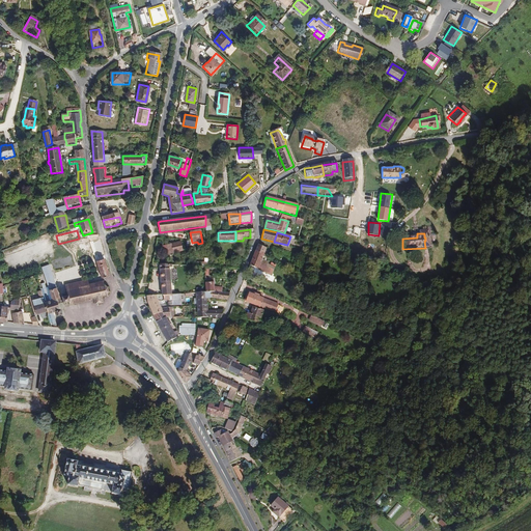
[(87,238),(89,246),(101,244),(99,235),(87,238)]
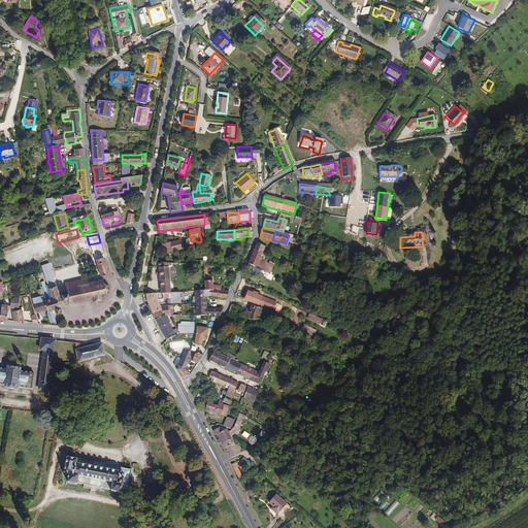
[(179,241),(162,245),(163,254),(182,251),(180,245),(179,241)]
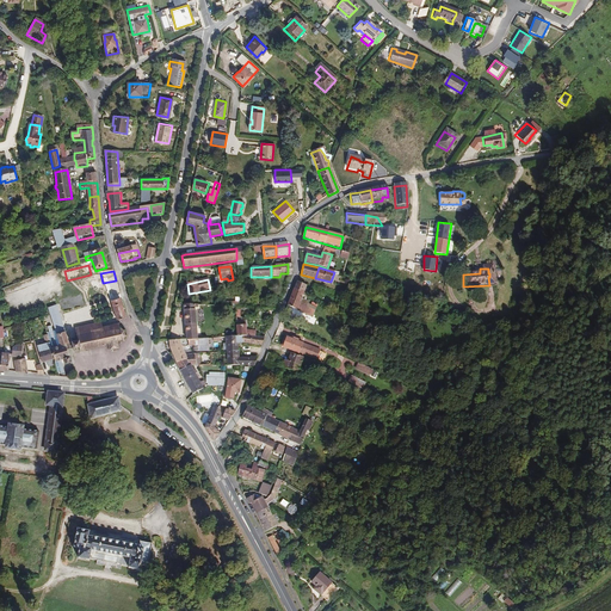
[(117,287),(116,281),(103,283),(106,298),(119,295),(117,287)]
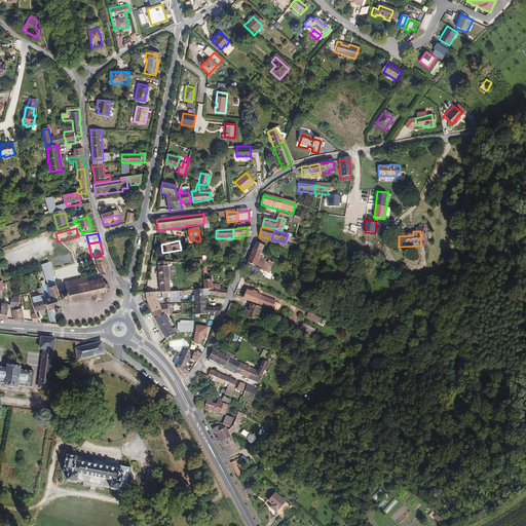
[(254,249),(262,253),(265,247),(257,241),(254,249)]
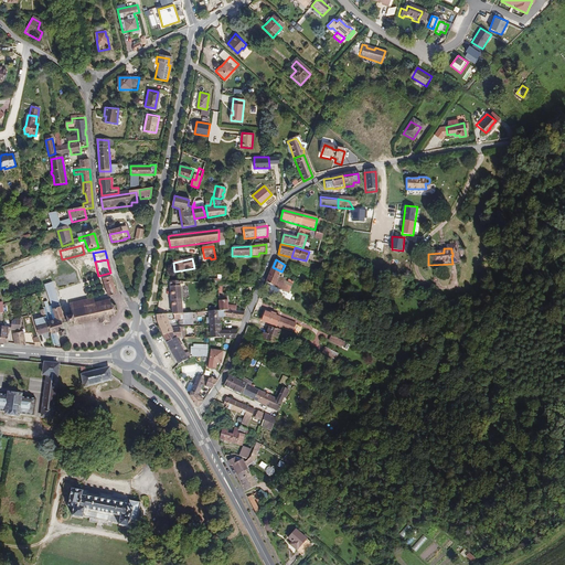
[(273,267),(266,283),(288,294),(292,286),(286,283),(287,278),(280,275),(281,272),(273,267)]
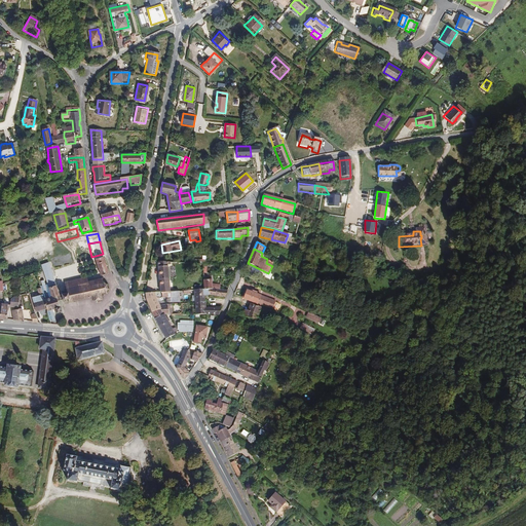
[(52,269),(73,264),(71,255),(50,260),(52,269)]
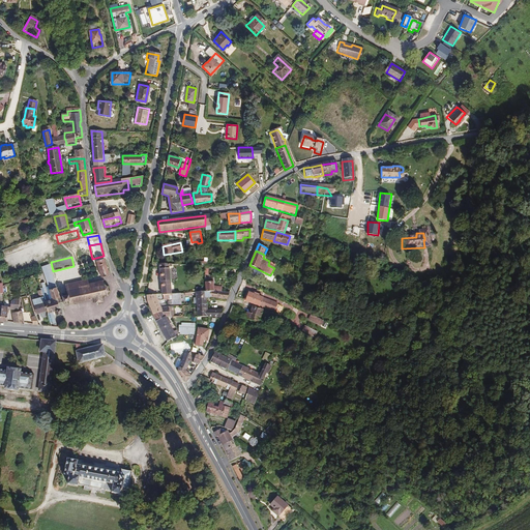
[(209,267),(208,259),(204,259),(204,263),(198,263),(198,266),(204,267),(209,267)]
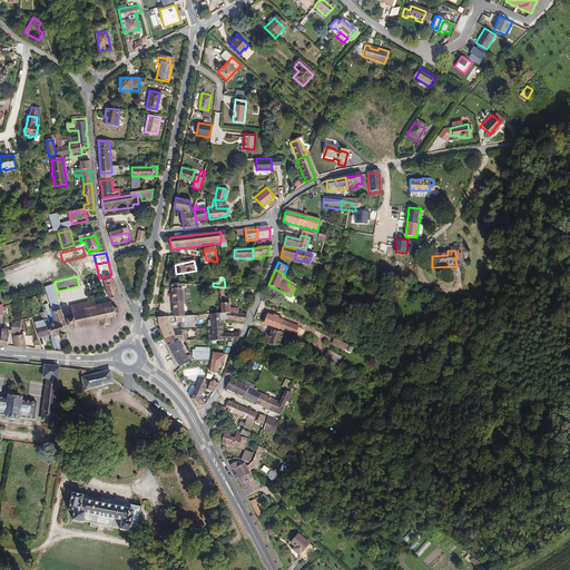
[(112,282),(104,283),(109,301),(110,301),(117,298),(112,282)]
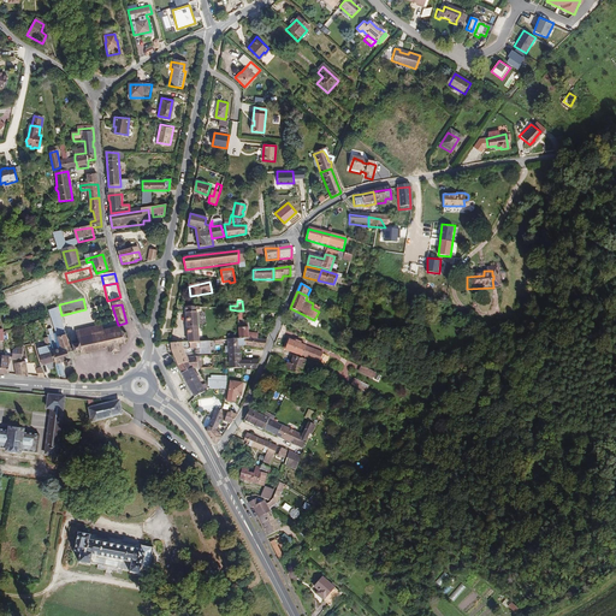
[(193,308),(185,308),(188,342),(199,342),(196,308),(193,308)]
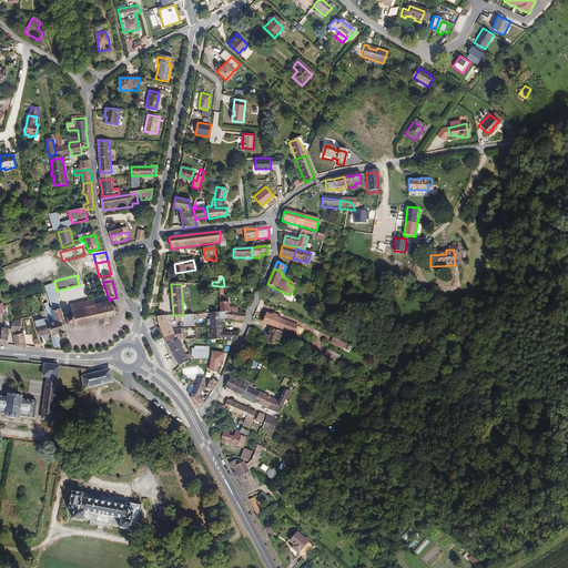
[(50,334),(53,346),(56,346),(57,348),(60,347),(57,334),(60,334),(61,338),(66,336),(62,326),(60,322),(62,320),(60,307),(58,310),(57,306),(58,306),(53,292),(49,293),(47,294),(51,307),(49,308),(47,304),(43,304),(46,310),(43,310),(43,311),(46,320),(47,324),(50,334)]
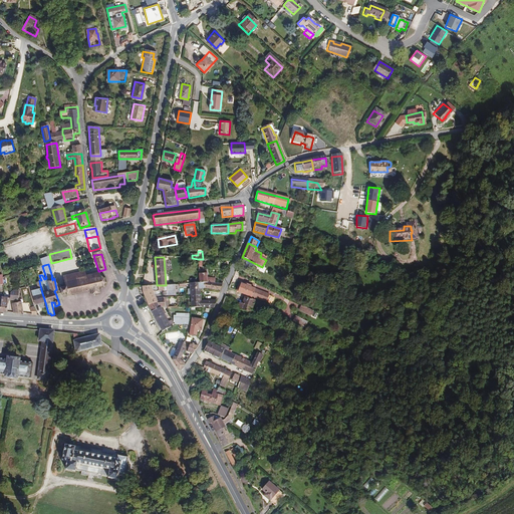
[(206,269),(198,269),(199,282),(207,282),(214,283),(214,279),(206,277),(206,269)]
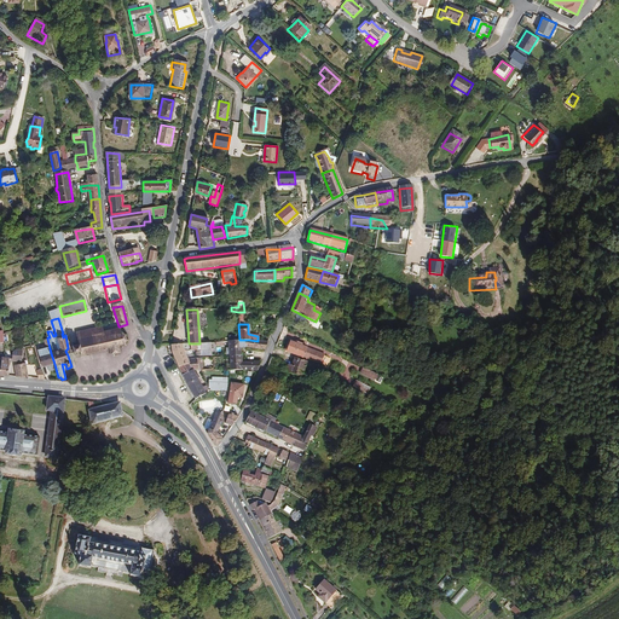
[(77,331),(79,340),(102,335),(102,333),(103,331),(102,327),(77,331)]
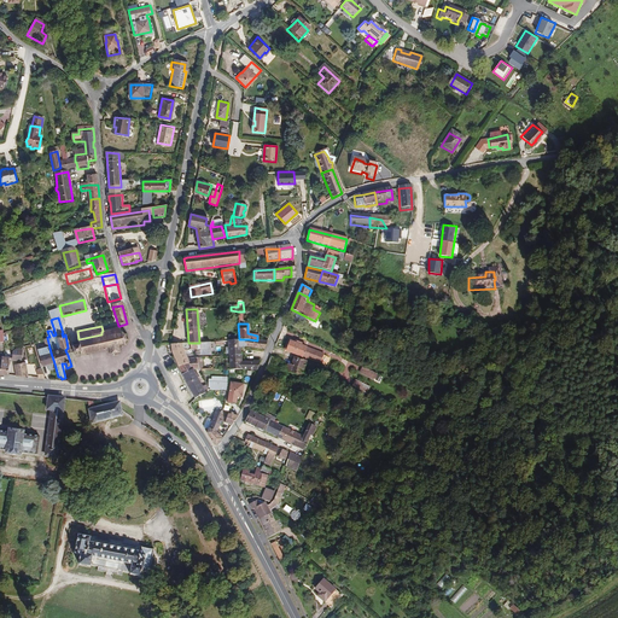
[(73,345),(74,351),(80,350),(81,354),(106,349),(108,348),(110,347),(111,353),(115,353),(120,351),(121,350),(120,344),(124,344),(126,342),(126,339),(126,337),(124,333),(122,332),(121,327),(103,331),(101,332),(101,334),(79,339),(79,343),(73,344),(73,345)]
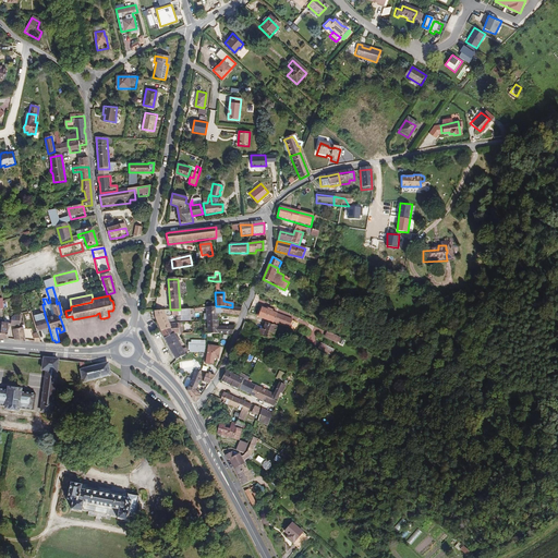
[(225,306),(216,306),(206,307),(206,319),(206,322),(217,320),(216,313),(216,311),(221,311),(221,313),(239,315),(241,310),(232,307),(225,306)]
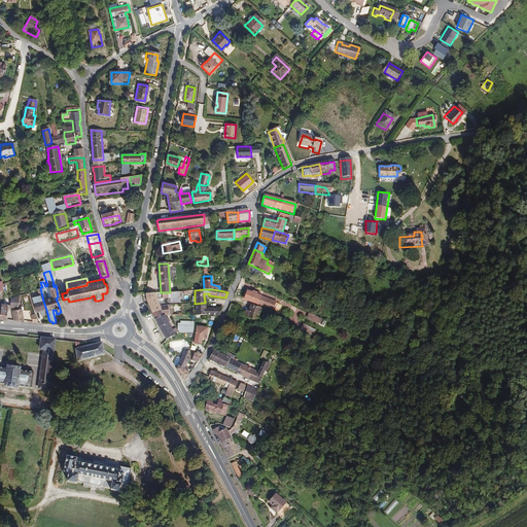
[(273,308),(274,304),(275,303),(245,290),(242,297),(261,306),(262,307),(264,306),(273,308)]
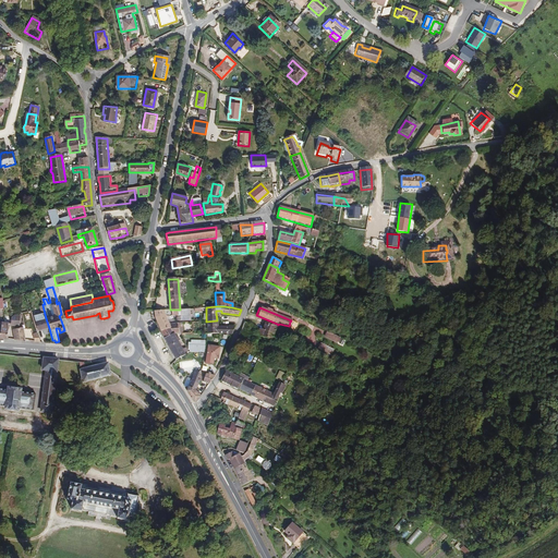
[(170,310),(155,312),(155,317),(158,325),(169,322),(166,315),(181,314),(180,310),(170,310)]
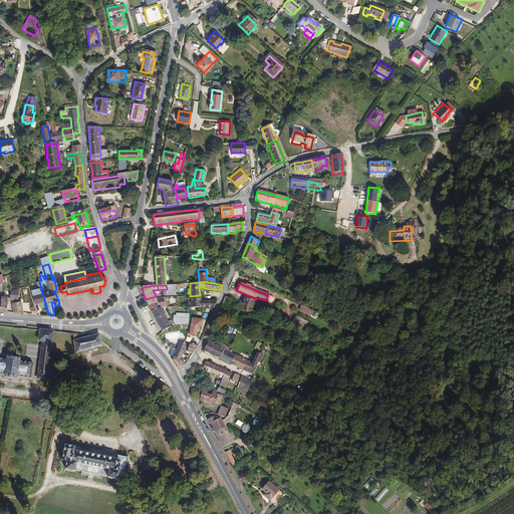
[(35,305),(45,302),(42,293),(38,294),(36,290),(31,291),(35,305)]
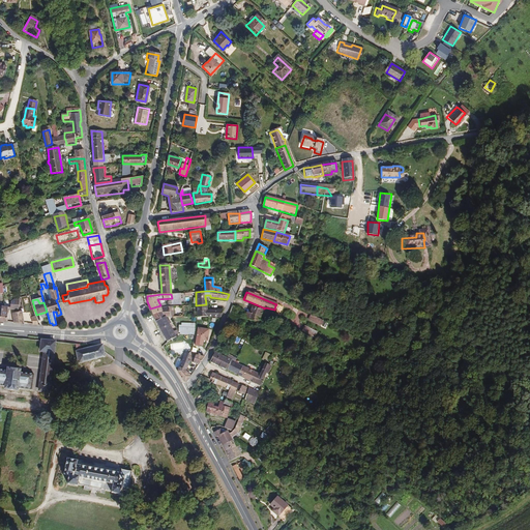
[(10,307),(8,307),(8,311),(9,311),(10,308),(10,310),(19,310),(19,300),(13,300),(10,302),(10,307)]
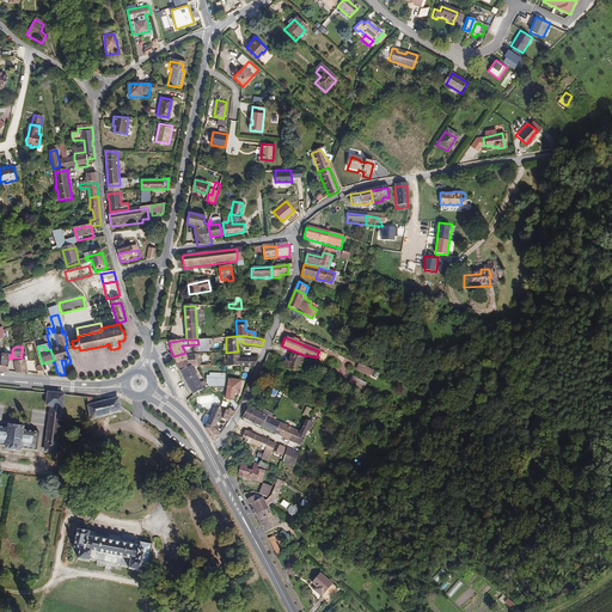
[(238,352),(226,353),(227,366),(255,367),(257,359),(238,359),(238,352)]
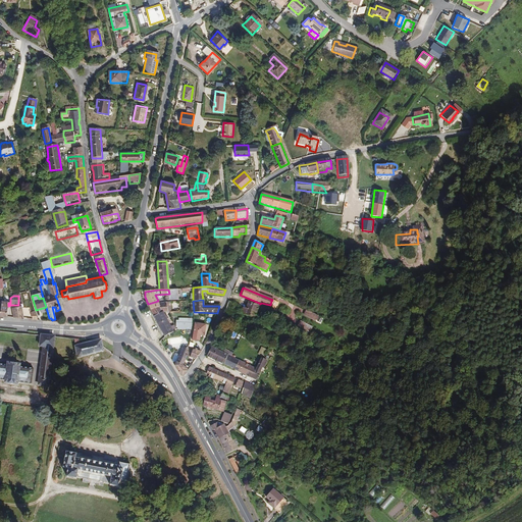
[(158,301),(148,304),(151,310),(156,308),(159,313),(162,312),(171,312),(170,302),(161,302),(159,304),(158,301)]
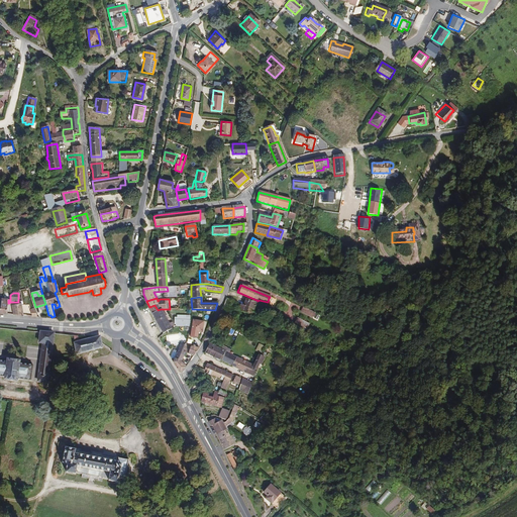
[(231,301),(227,299),(223,308),(226,310),(227,310),(231,301)]
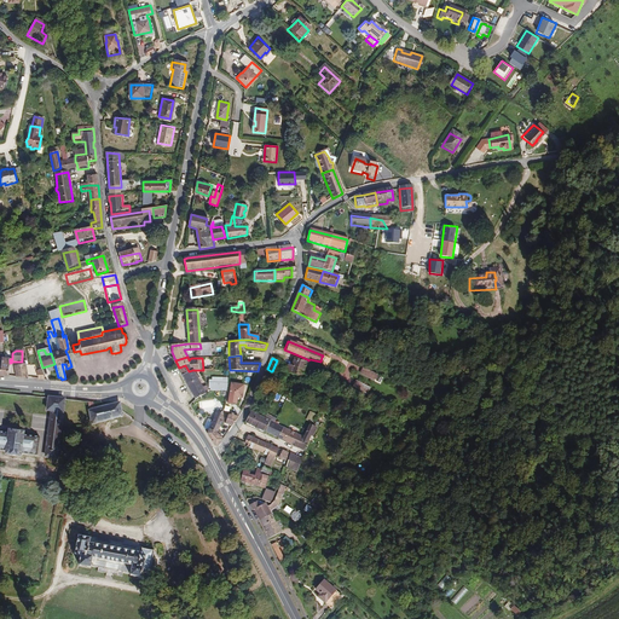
[(285,370),(300,376),(306,364),(306,363),(296,358),(293,365),(288,363),(288,365),(285,370)]
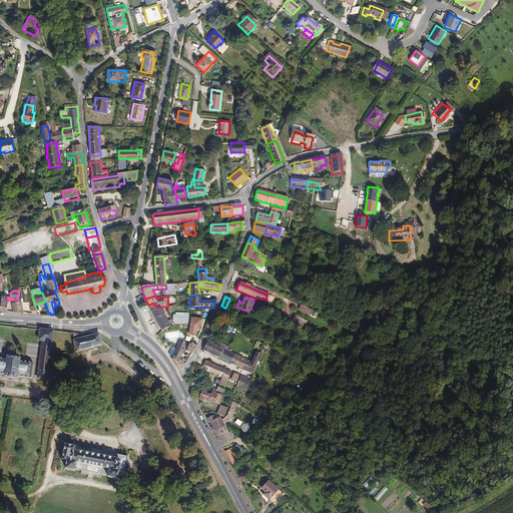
[(14,313),(24,314),(21,301),(11,303),(14,313)]
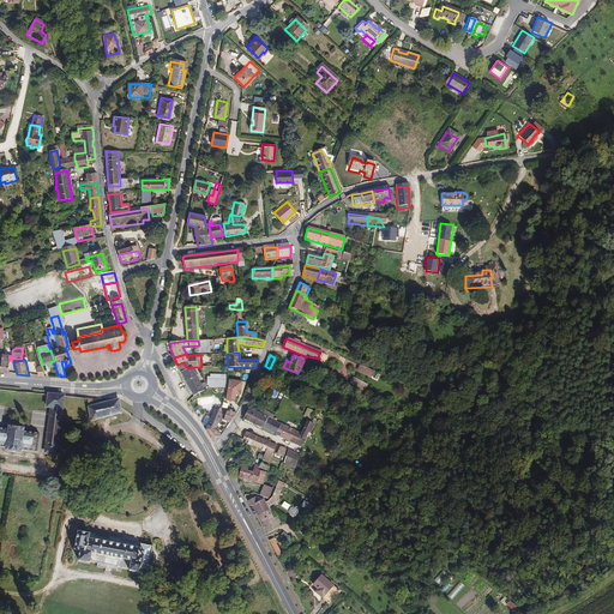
[(184,362),(178,365),(176,365),(187,387),(187,389),(192,397),(197,395),(202,391),(208,389),(204,384),(200,385),(197,379),(198,378),(194,372),(193,372),(191,367),(187,368),(184,362)]
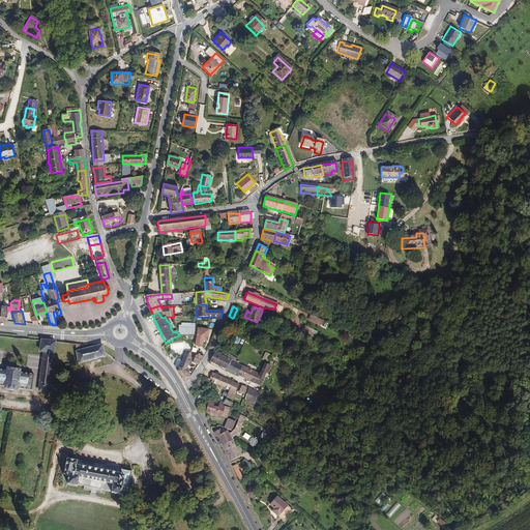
[(319,326),(321,322),(311,316),(310,315),(307,320),(319,326)]
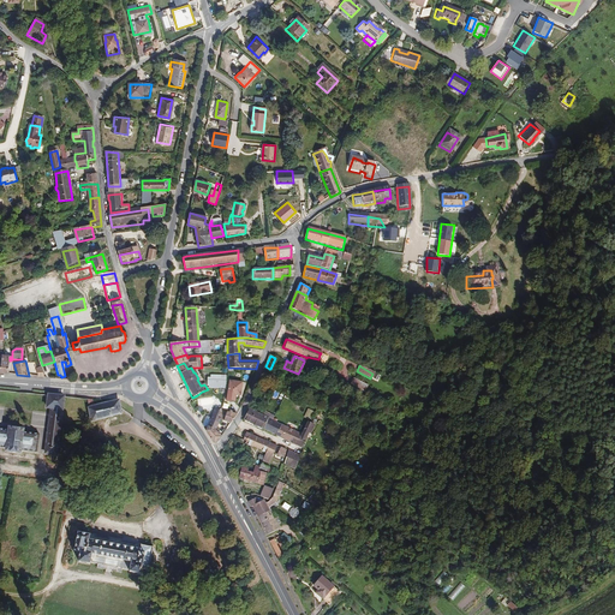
[(230,378),(227,394),(233,394),(233,392),(236,392),(240,393),(242,381),(230,378)]
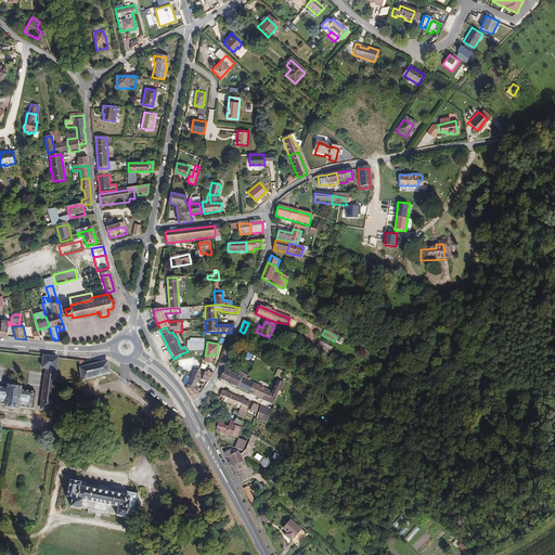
[(315,348),(327,355),(331,349),(318,343),(315,348)]
